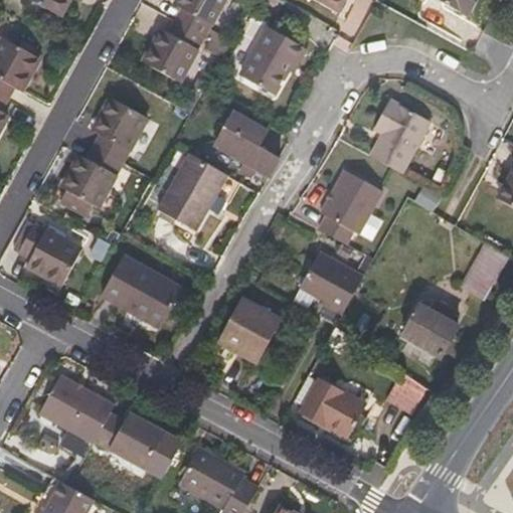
[(63,7),(67,0),(29,0),(59,16),(63,7)]
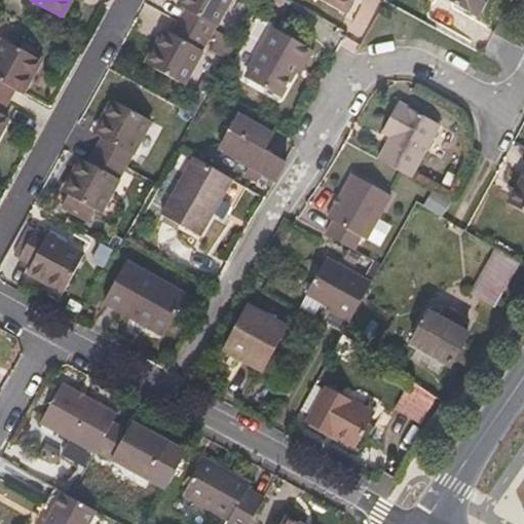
[(210,38),(230,0),(182,0),(181,4),(187,7),(180,22),(210,38)]
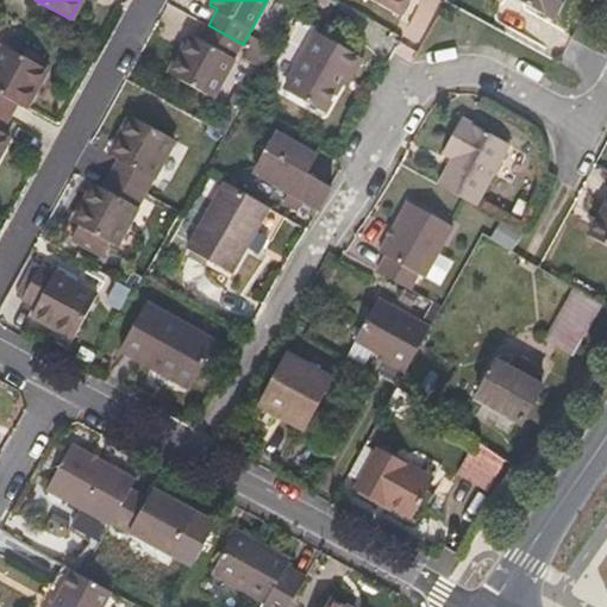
[(367,0),(398,18),(408,0),(367,0)]
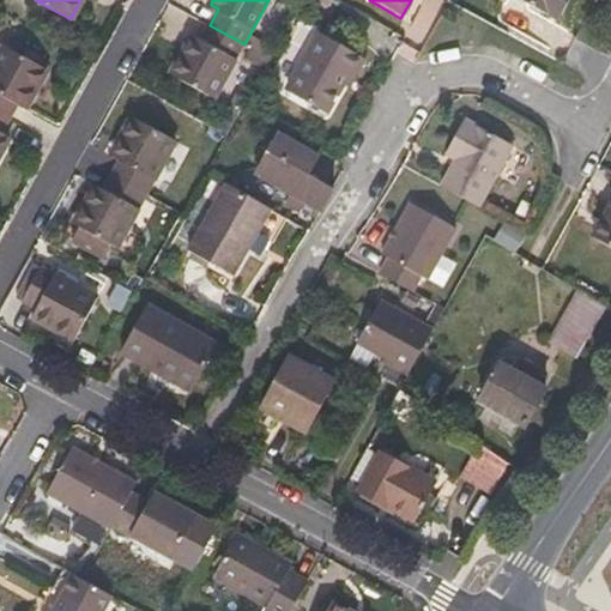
[(527,0),(561,18),(569,0),(527,0)]
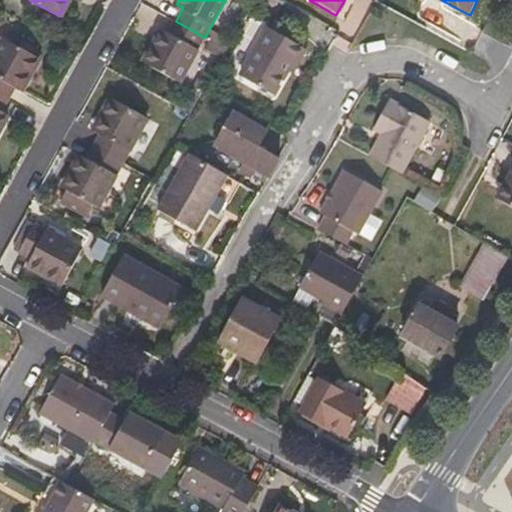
[(181,80),(205,37),(176,21),(174,23),(171,30),(164,27),(162,30),(146,58),(146,60),(151,63),(181,80)]
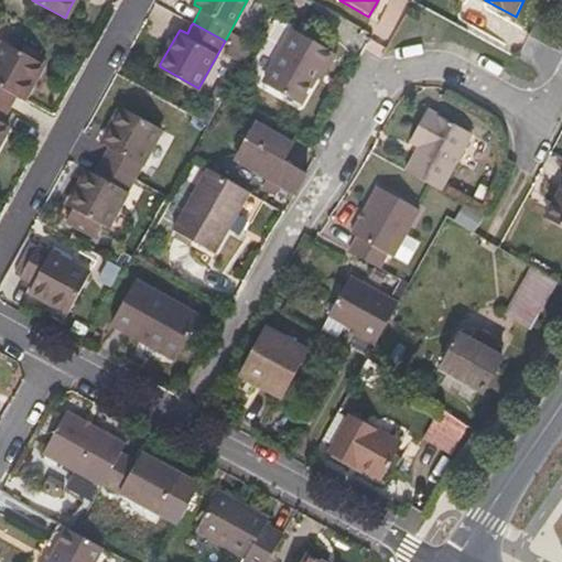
[(321,80),(335,54),(328,51),(292,31),(263,84),(300,106),(314,78),(321,80)]
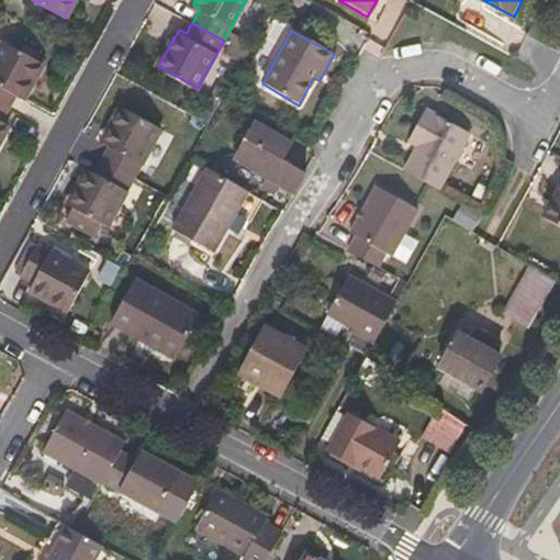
[(23,100),(43,64),(4,43),(0,51),(0,102),(10,109),(17,96),(23,100)]
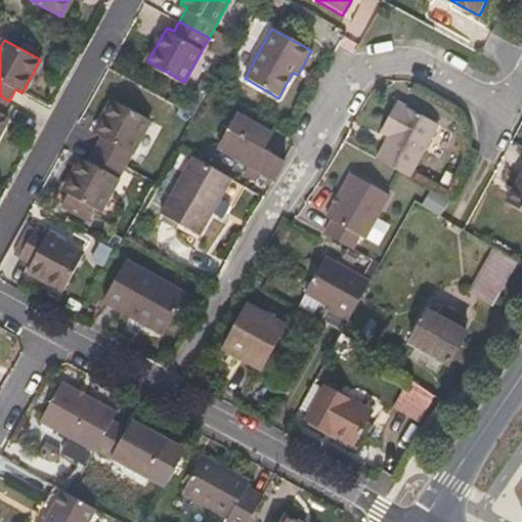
[(0,133),(8,118),(2,114),(9,101),(0,95),(0,133)]
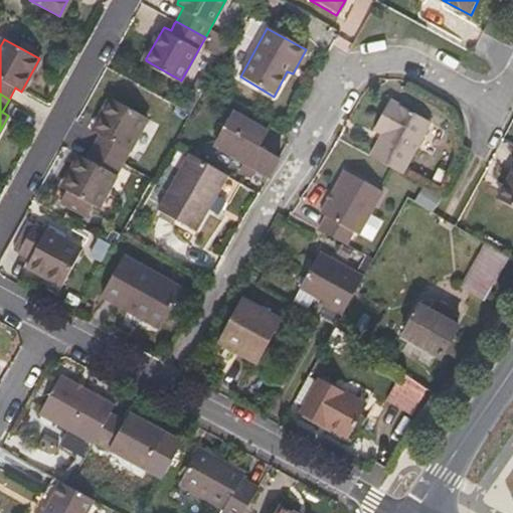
[(147,117),(142,114),(129,107),(112,98),(98,123),(95,130),(103,134),(96,147),(122,161),(147,117)]
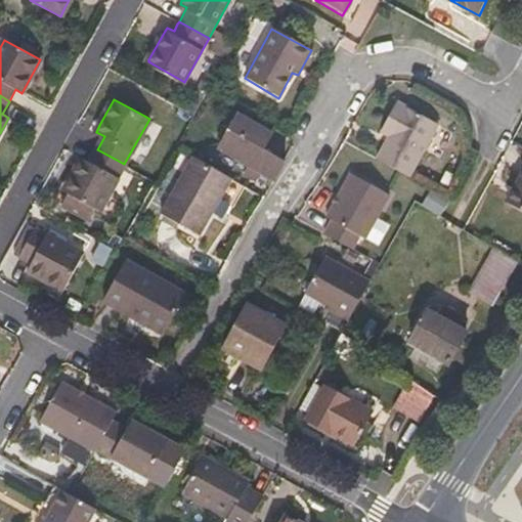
[(398,100),(386,122),(382,130),(391,135),(378,159),(409,176),(439,124),(398,100)]
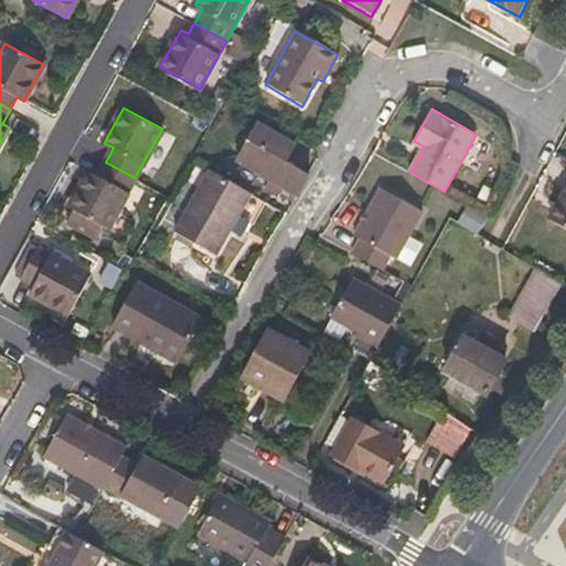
[(287,162),(295,148),(256,127),(239,159),(291,189),(299,192),(310,174),(287,162)]
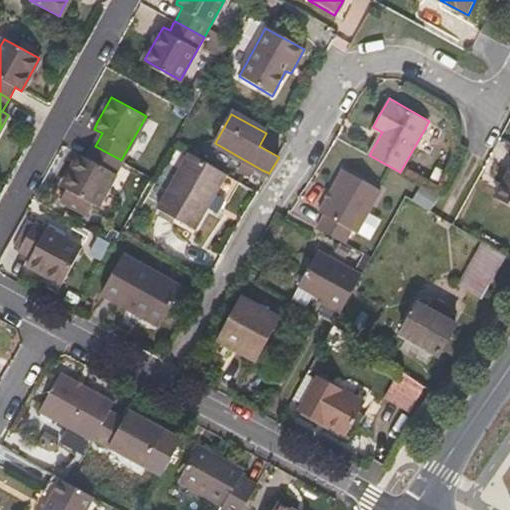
[(96,205),(121,160),(95,146),(88,159),(80,155),(62,187),(66,189),(60,200),(86,214),(92,204),(96,205)]
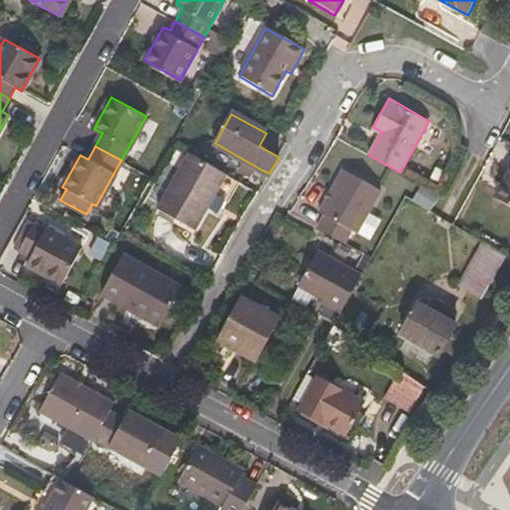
[(194,229),(225,174),(188,153),(157,207),(194,229)]
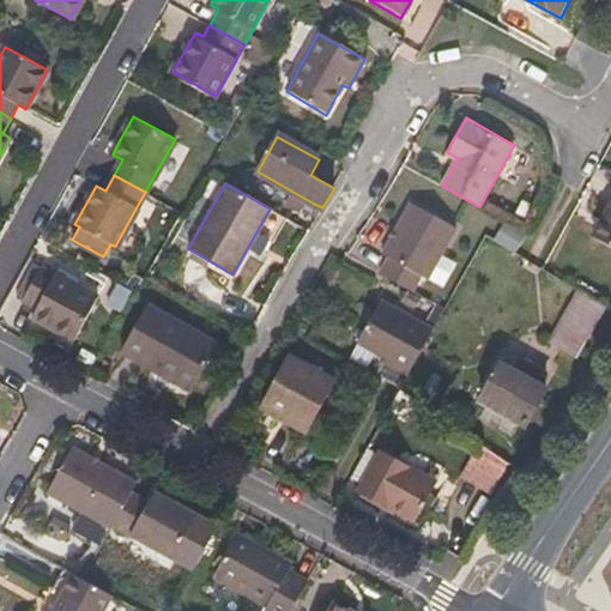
[(610,198),(599,218),(591,235),(610,247),(610,198)]
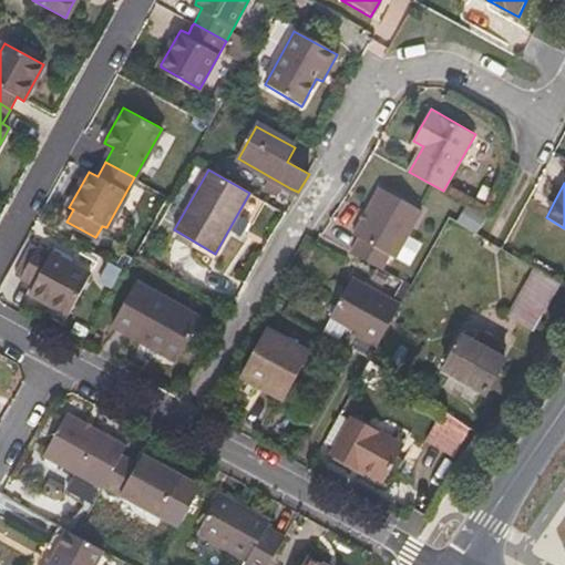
[(397,259),(423,208),(380,186),(353,236),(359,239),(352,253),(382,269),(388,262),(389,257),(397,259)]
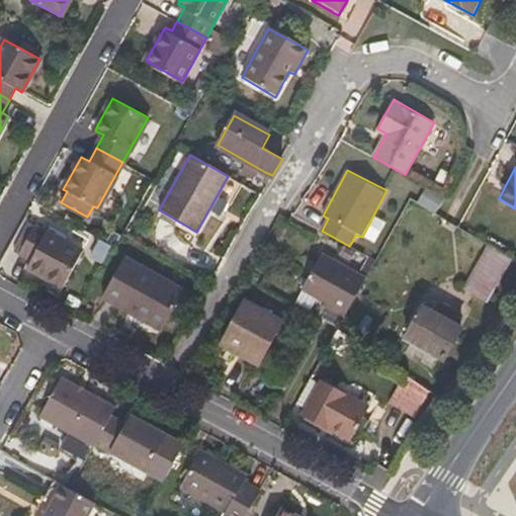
[(439,210),(446,194),(428,185),(420,201),(439,210)]
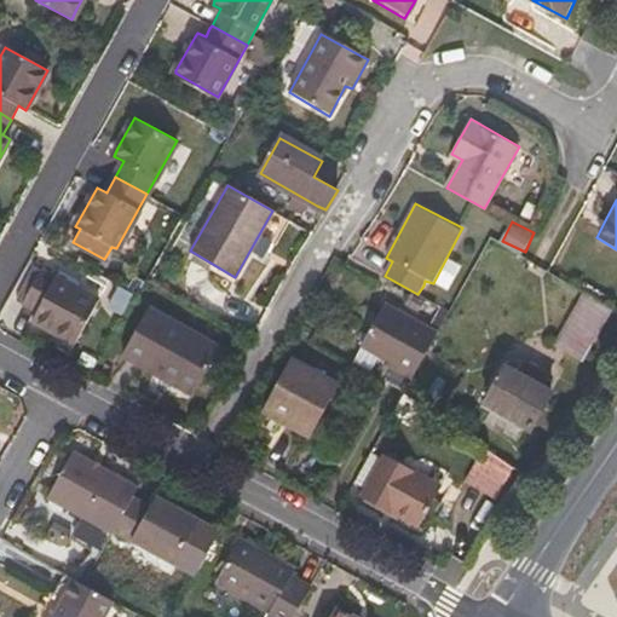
[(75,345),(99,300),(44,269),(24,305),(36,312),(32,322),(75,345)]
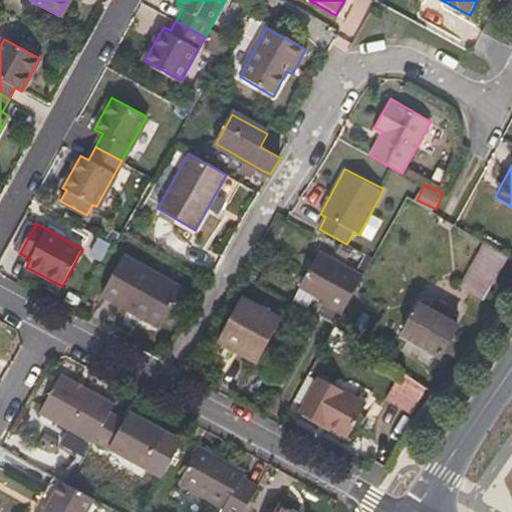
[(471,292),(482,298),(495,277),(507,256),(483,242),(457,283),(471,292)]
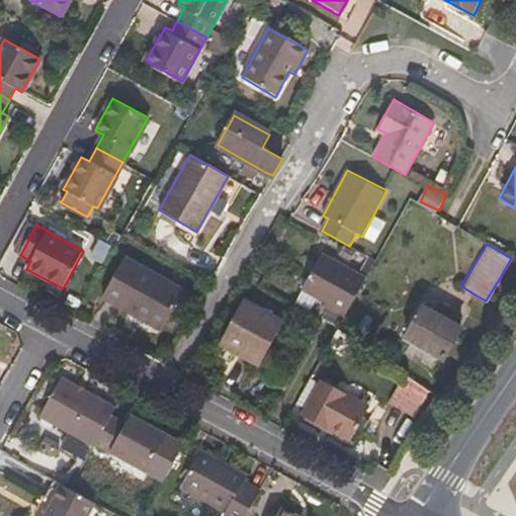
[(345,316),(367,275),(323,250),(302,286),(322,298),(328,302),(327,305),(345,316)]
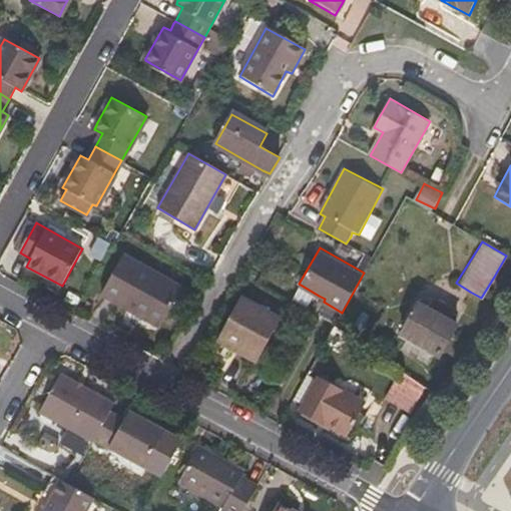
[(160,324),(182,286),(138,263),(122,254),(101,294),(124,307),(126,305),(158,324),(160,324)]
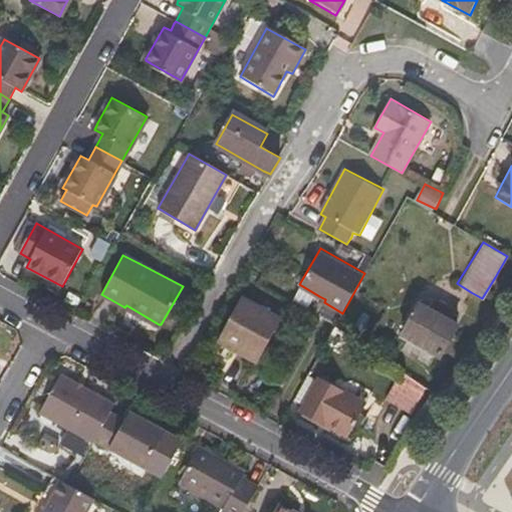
[(368,319),(390,283),(375,276),(355,312),(368,319)]
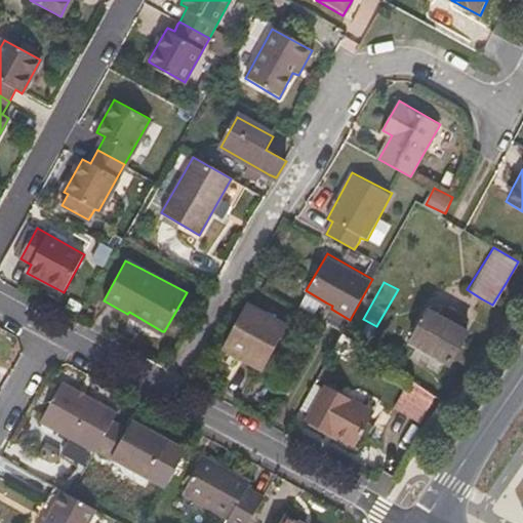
[(262,366),(285,324),(249,304),(235,328),(226,348),(239,355),(262,366)]
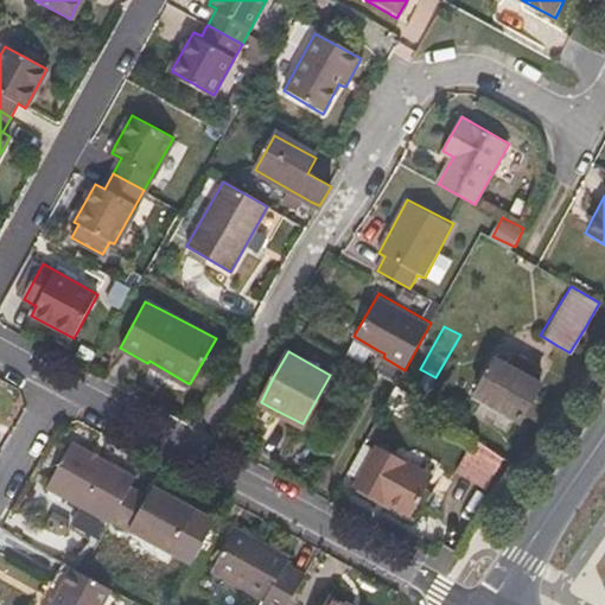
[(520,422),(541,387),(529,380),(536,365),(516,356),(509,368),(496,361),(475,399),(520,422)]
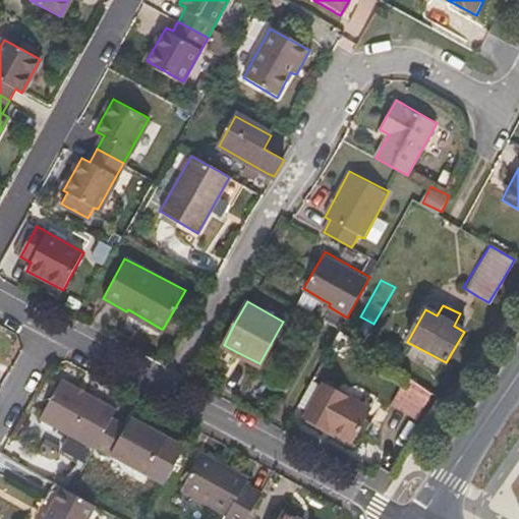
[(111,418),(115,410),(61,381),(40,421),(93,450),(96,446),(111,418)]
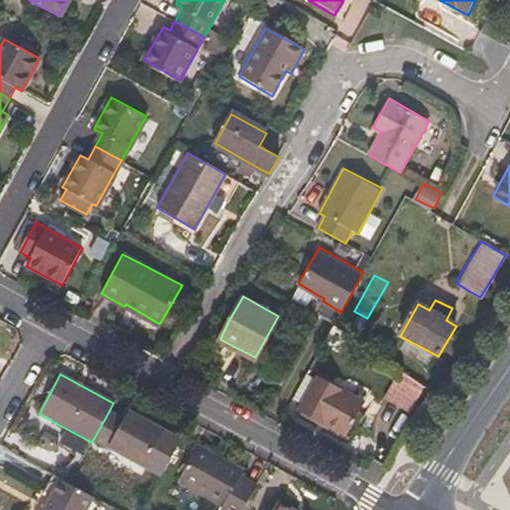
[(399,374),(386,395),(412,410),(425,389),(399,374)]
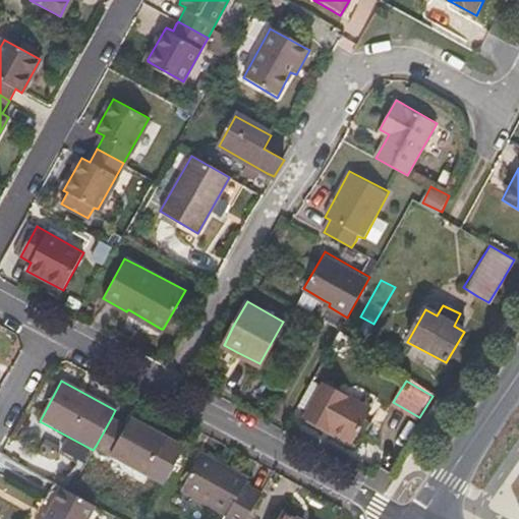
[(351,443),(369,409),(324,384),(306,415),(307,418),(310,420),(351,443)]
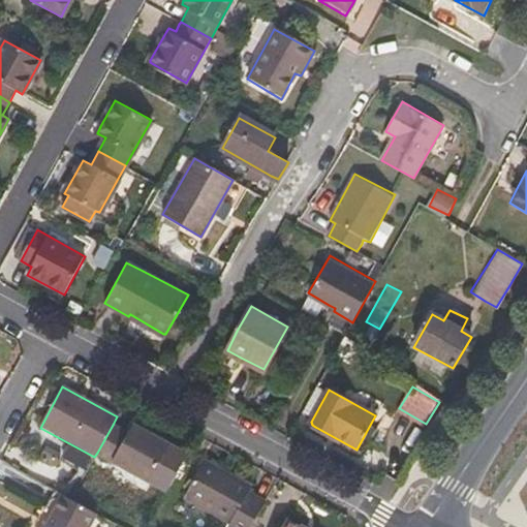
[(168,444),(132,425),(127,433),(113,425),(97,453),(149,482),(168,444)]
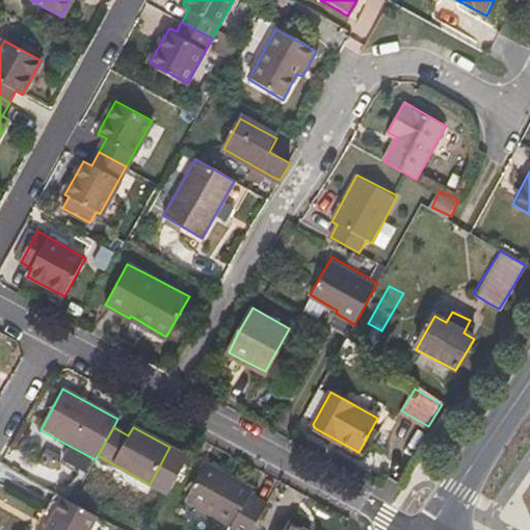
[(250,499),(255,492),(207,465),(186,504),(233,529),(254,529),(267,507),(250,499)]
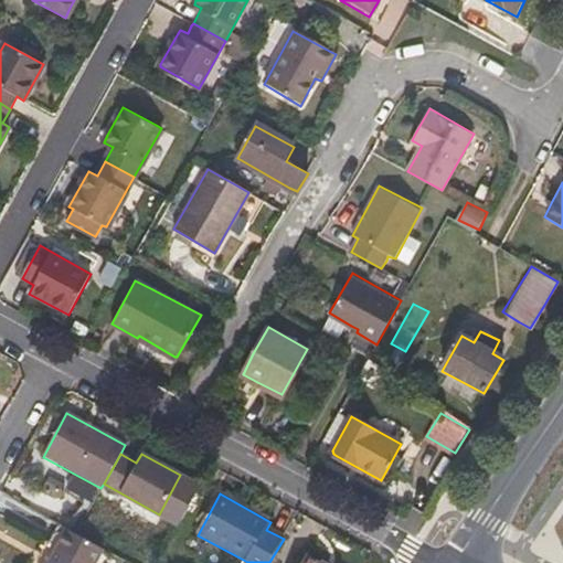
[(86,541),(91,532),(81,527),(75,535),(68,532),(50,562),(95,562),(103,551),(86,541)]
